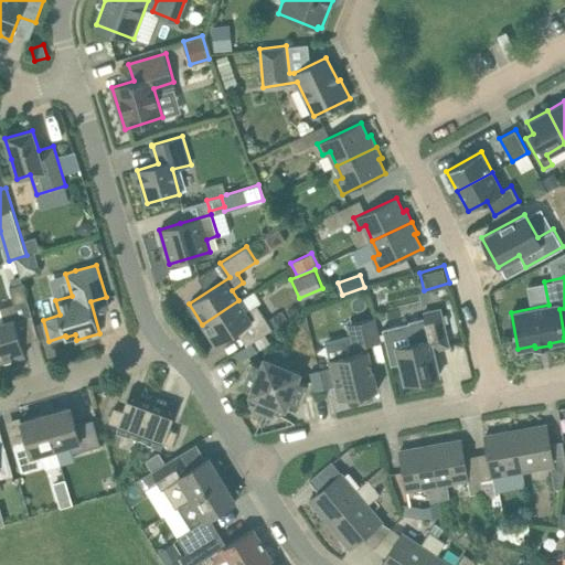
[(16,304),(0,307),(0,309),(3,322),(0,323),(0,361),(25,354),(16,319),(32,315),(23,283),(10,287),(16,304)]
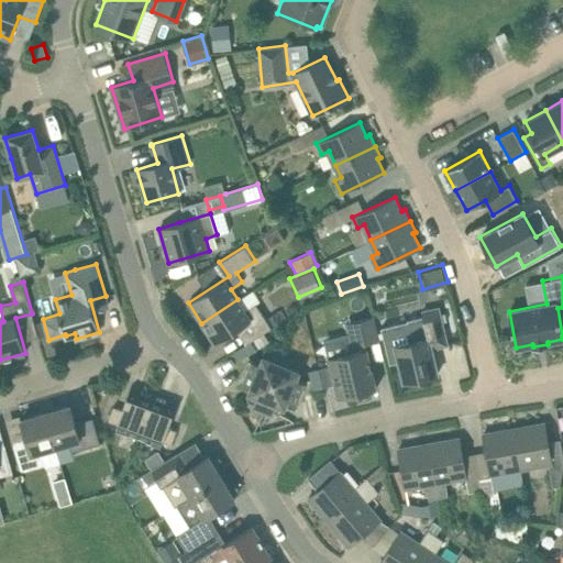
[(256,304),(245,310),(238,299),(201,323),(214,343),(236,329),(246,344),(251,341),(272,328),(256,304)]
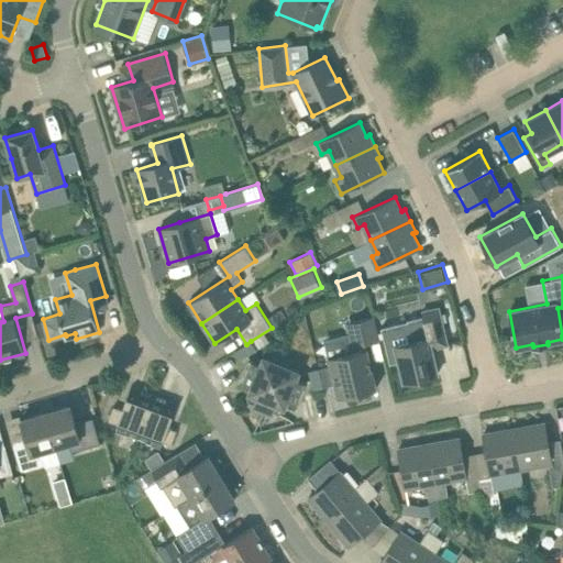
[(408,321),(382,328),(389,363),(398,361),(404,382),(438,373),(432,349),(430,341),(446,338),(448,338),(446,337),(441,311),(440,307),(422,311),(423,316),(407,320),(408,321)]
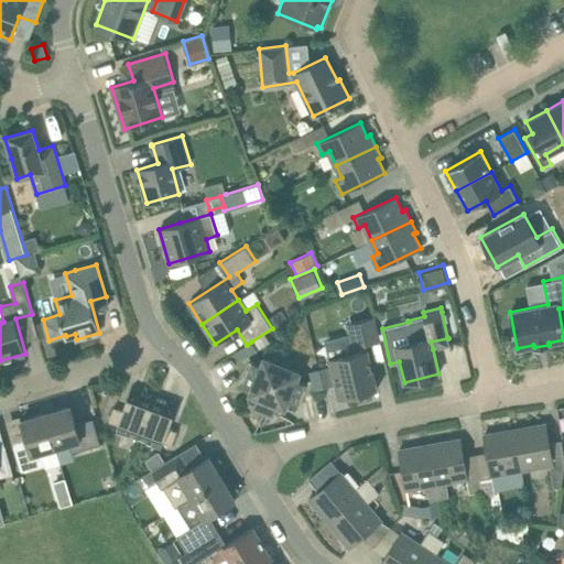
[(380,340),(376,320),(375,317),(347,324),(354,351),(328,358),(331,366),(335,384),(339,398),(377,389),(366,344),(380,340)]
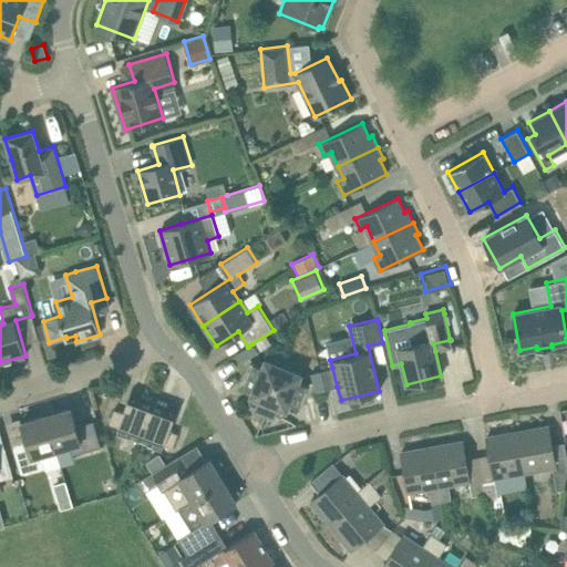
[(237,353),(243,361),(258,351),(253,343),(248,347),(237,353)]
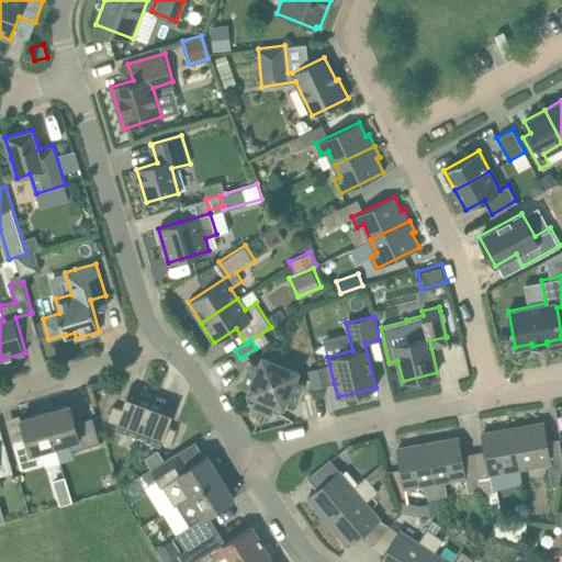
[(251,383),(248,392),(256,395),(253,404),(273,413),(277,403),(284,406),(288,398),(295,402),(304,381),(296,378),(300,370),(291,367),(294,359),(273,350),(271,358),(262,355),(259,362),(251,360),(243,381),(251,383)]
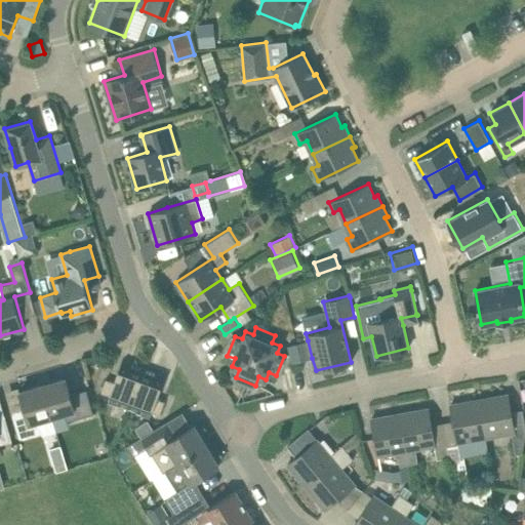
[(308,340),(297,344),(301,360),(312,358),(308,340)]
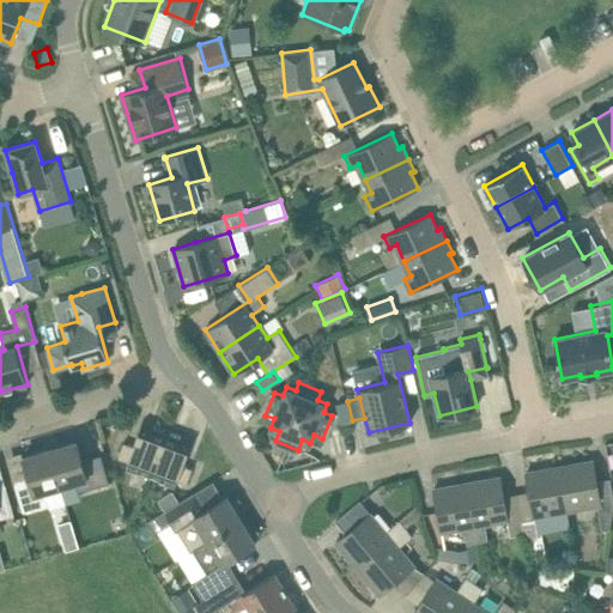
[(337,404),(341,423),(352,420),(347,401),(337,404)]
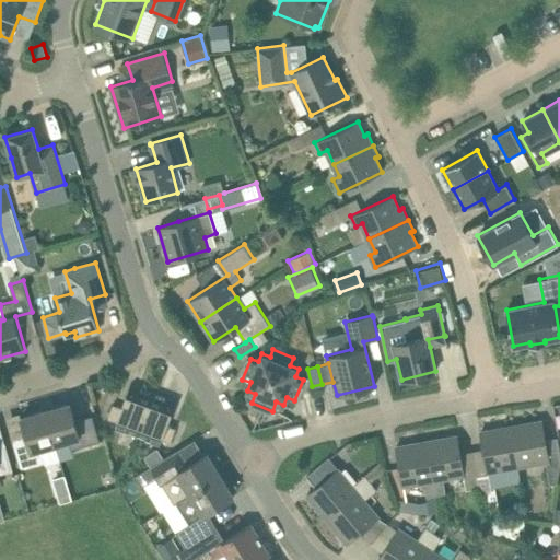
[(116,421),(114,428),(128,433),(129,430),(147,436),(146,440),(159,444),(161,439),(171,442),(176,428),(167,424),(175,403),(130,385),(121,407),(113,404),(107,418),(116,421)]
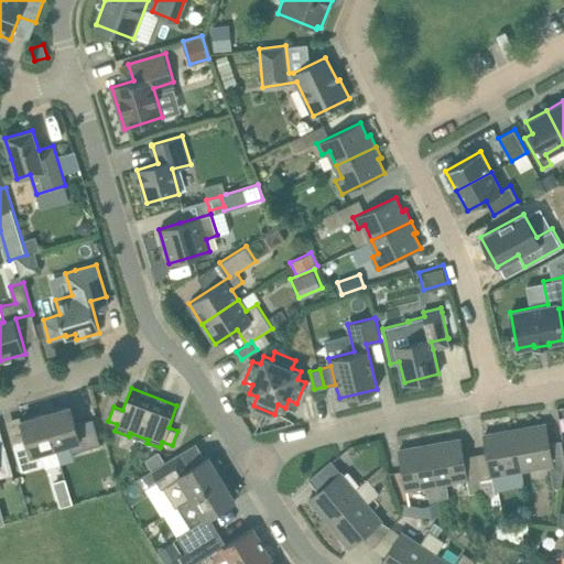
[(71,405),(46,413),(55,447),(68,443),(72,453),(100,444),(99,438),(93,418),(76,423),(71,405)]
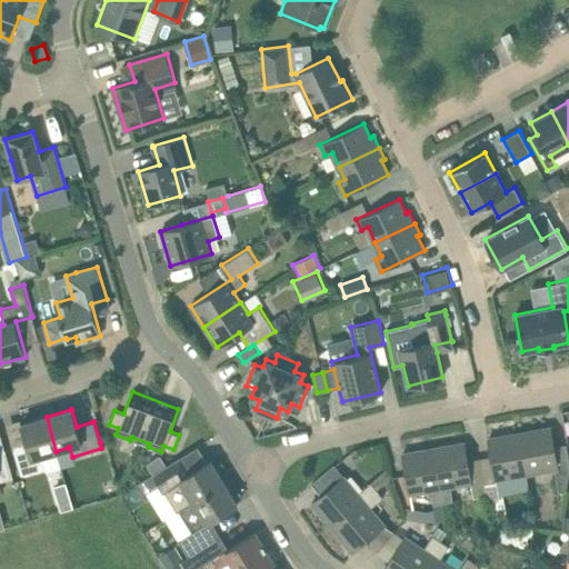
[(56,451),(47,417),(21,423),(28,443),(13,448),(20,469),(21,475),(45,468),(41,456),(56,451)]
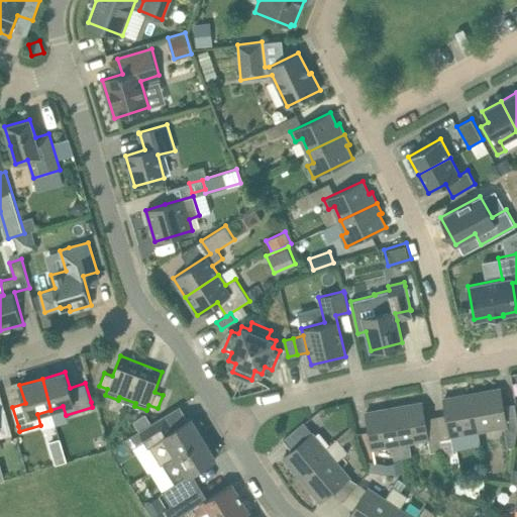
[(479,430),(505,425),(509,446),(514,445),(516,429),(516,416),(515,403),(504,405),(501,388),(472,393),(479,430)]
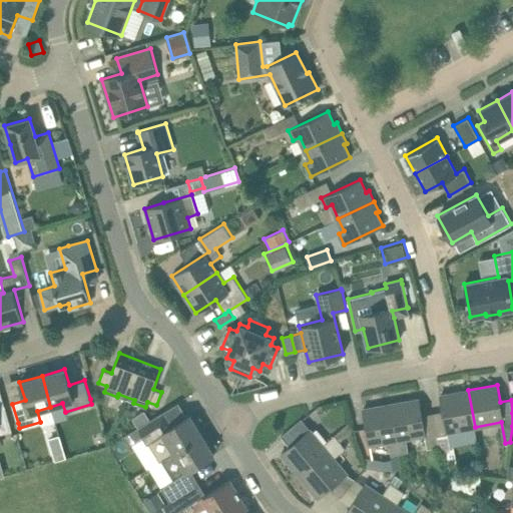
[(447,432),(475,427),(468,390),(440,395),(447,432)]
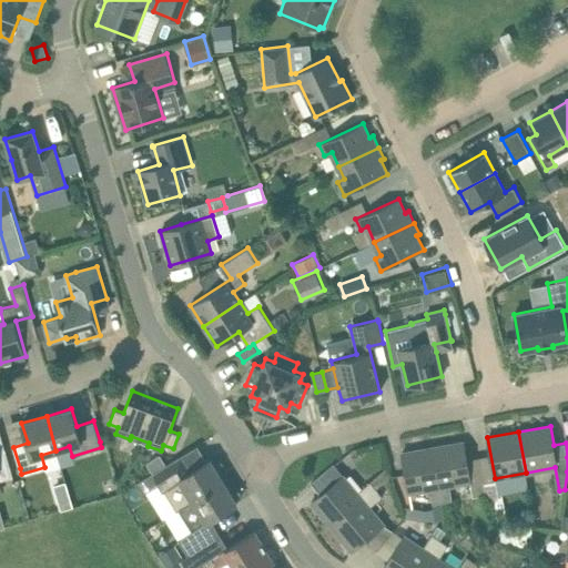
[(433,447),(443,501),(453,500),(449,485),(470,482),(464,442),(433,447)]
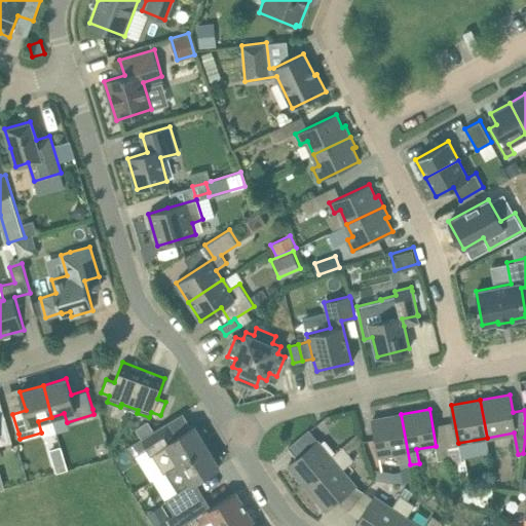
[(372,419),(378,455),(398,452),(401,466),(402,471),(404,482),(411,481),(408,465),(410,464),(401,414),(372,419)]
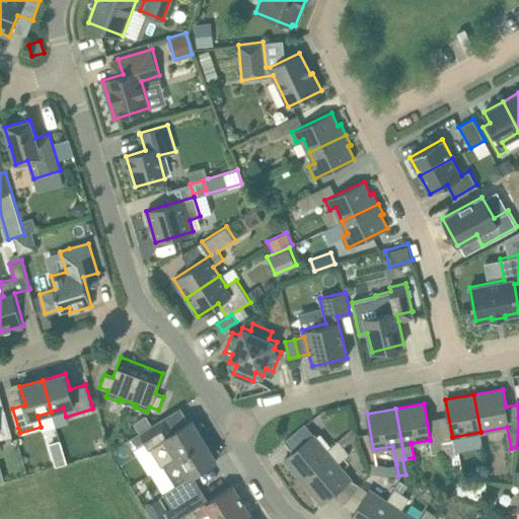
[(0,439),(11,436),(10,430),(5,411),(0,412),(0,439)]
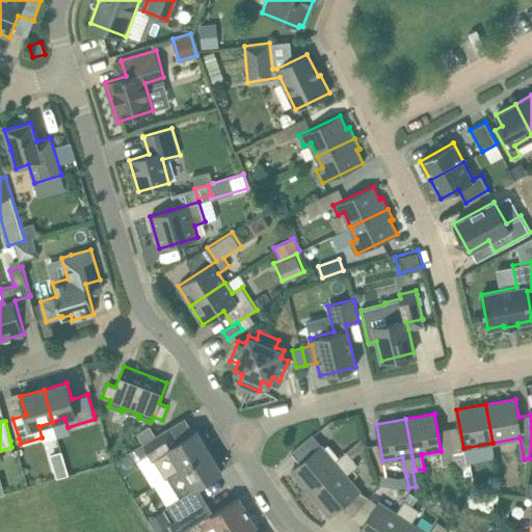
[(150,426),(137,433),(142,442),(155,434),(150,426)]
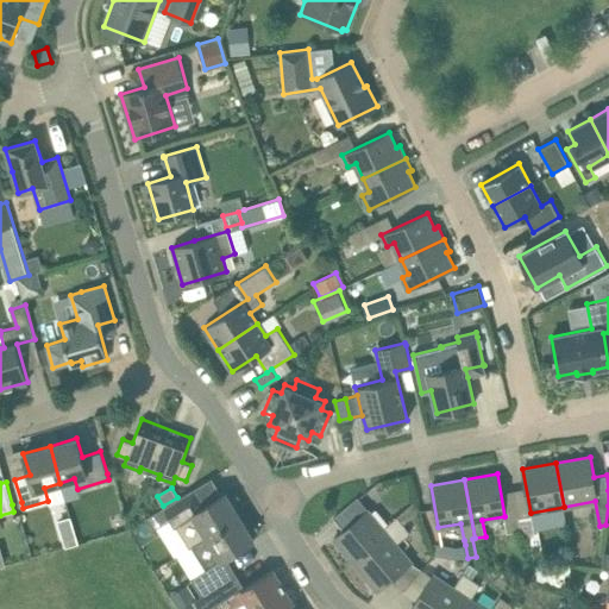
[(175,523),(189,547),(239,516),(225,493),(200,508),(190,491),(164,507),(175,523)]
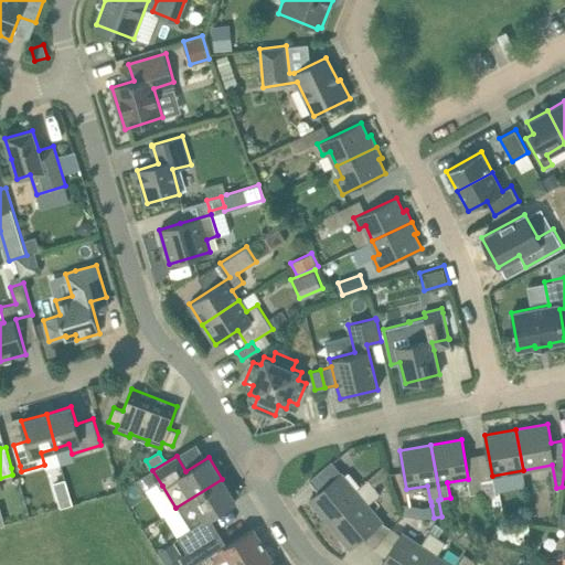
[(330,523),(374,487),(390,473),(384,467),(369,480),(369,479),(355,490),(341,472),(310,499),(330,523)]
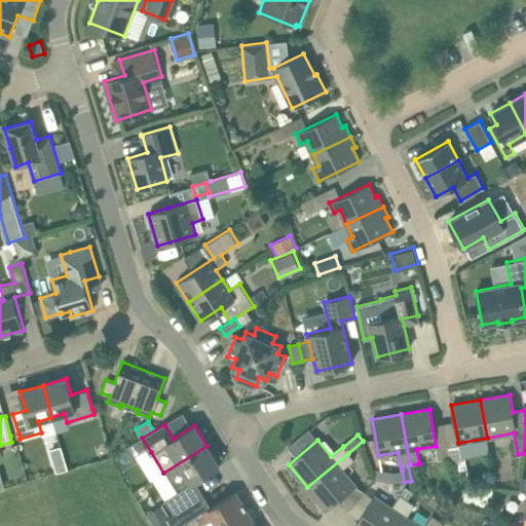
[(447,444),(436,446),(439,460),(450,458),(448,449),(447,444)]
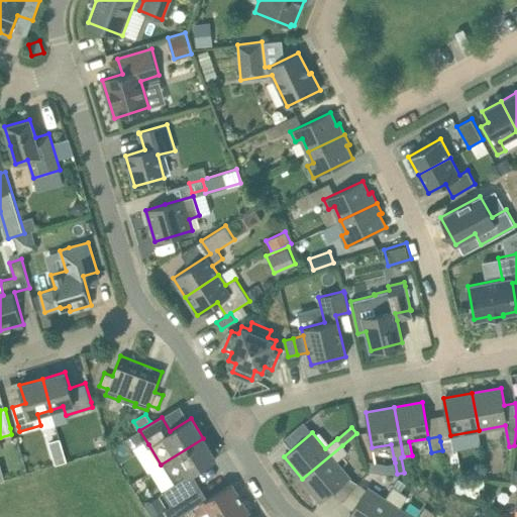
[(60,438),(48,441),(56,463),(66,460),(60,438)]
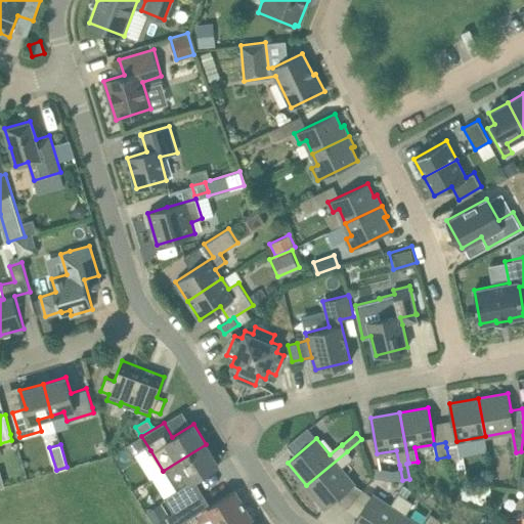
[(163,471),(164,471),(166,470),(178,488),(165,496),(174,512),(204,493),(194,479),(219,464),(213,454),(206,444),(163,471)]
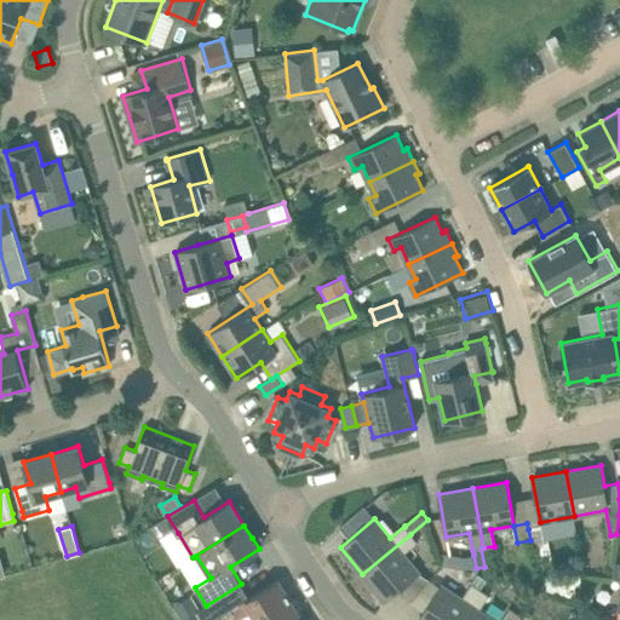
[(541,527),(528,529),(530,540),(530,545),(544,543),(541,527)]
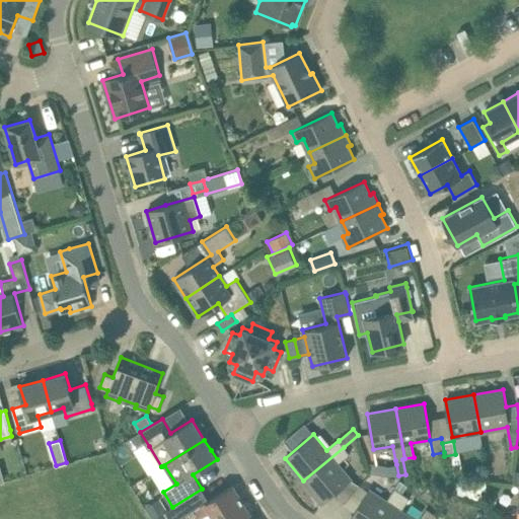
[(303,480),(321,503),(351,478),(339,463),(350,454),(344,447),(303,480)]
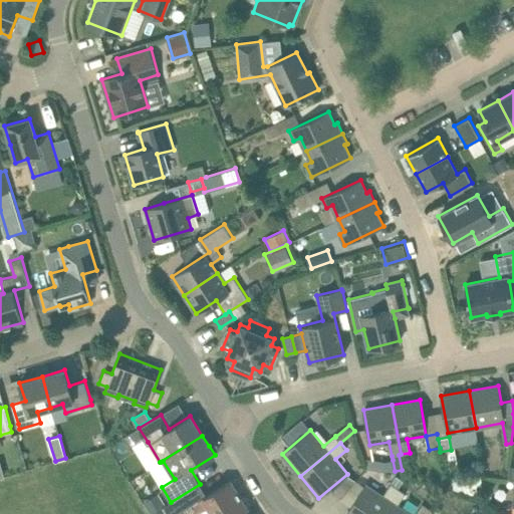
[(197,513),(210,506),(214,513),(227,513),(244,504),(230,480),(206,495),(200,484),(152,513),(182,513),(193,508),(196,513),(197,513)]
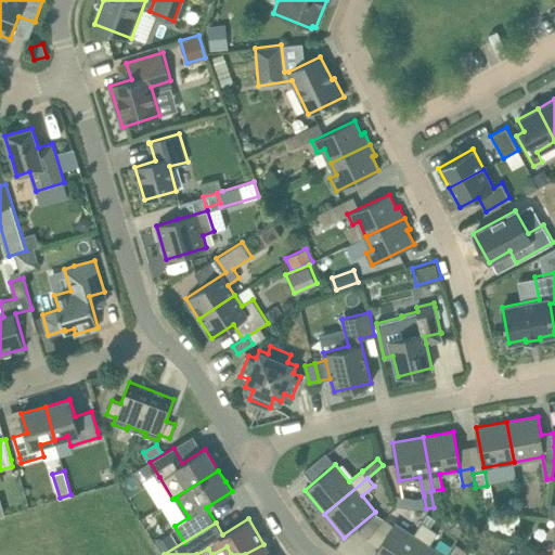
[(374,554),(411,554),(429,528),(422,523),(413,534),(396,523),(374,554)]
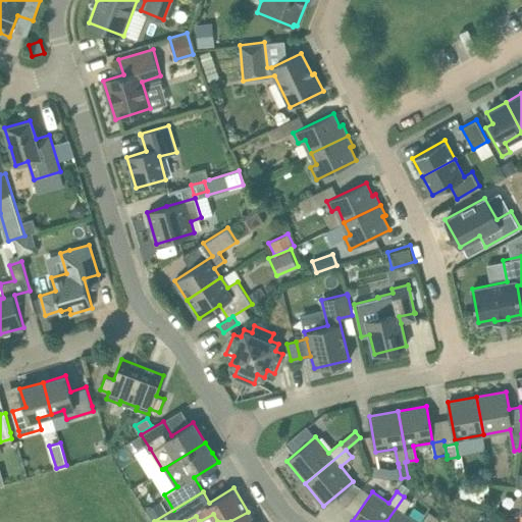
[(386,521),(416,521),(404,513),(412,502),(404,497),(386,521)]
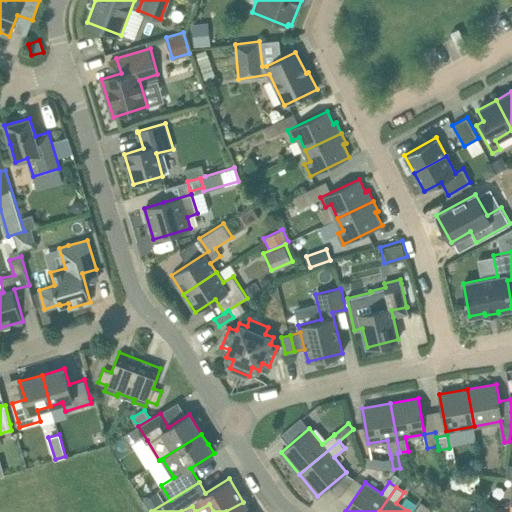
[(157,491),(142,500),(149,511),(165,502),(157,491)]
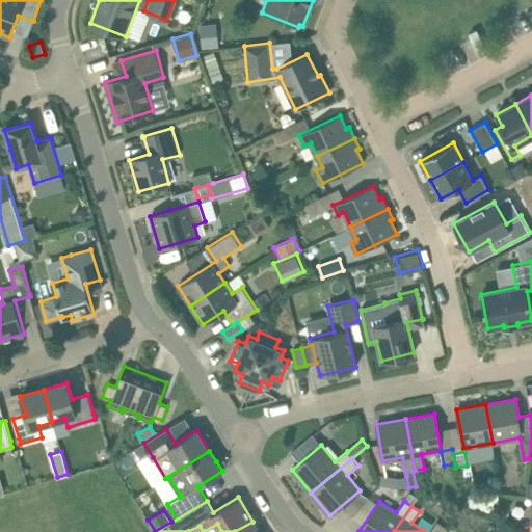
[(443,531),(447,528),(437,521),(429,531),(443,531)]
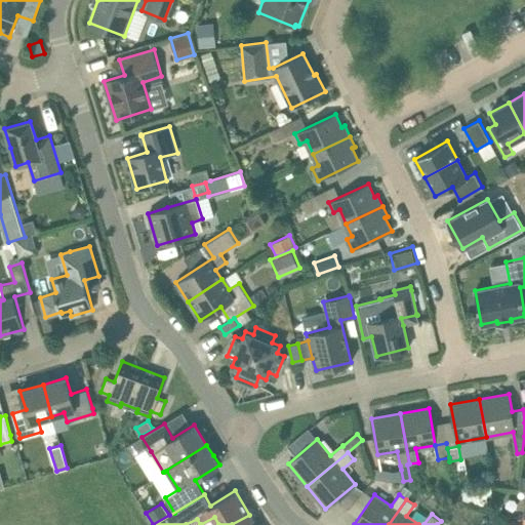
[(255,524),(249,515),(232,524),(255,524)]
